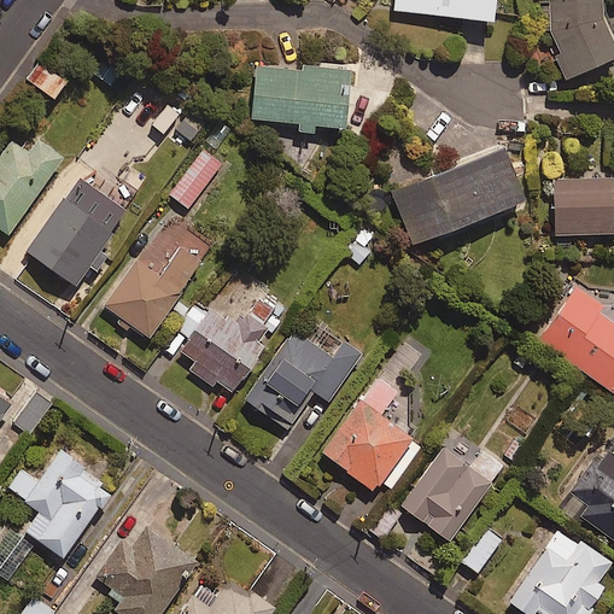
[(491,0),(395,0),(393,11),(491,18),(491,0)]
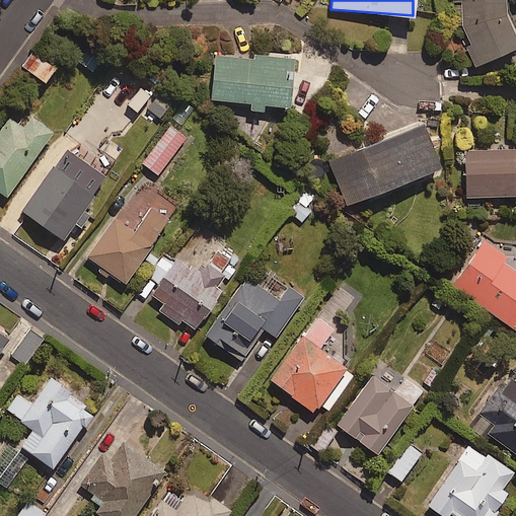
[(515,32),(506,10),(505,0),(461,0),(462,26),(477,62),(515,45),(515,32)]
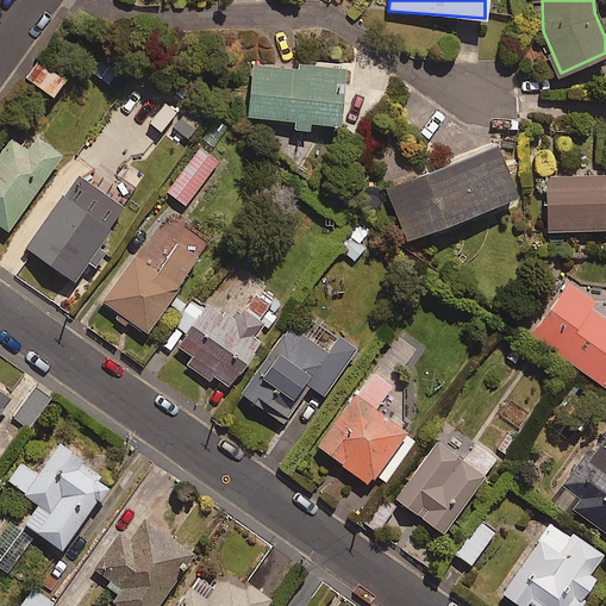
[(122,73),(102,60),(93,72),(112,86),(122,73)]
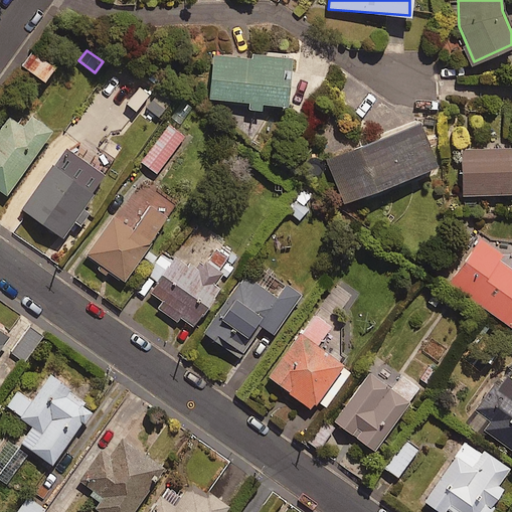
[(57,65),(38,52),(29,67),(48,79),(57,65)]
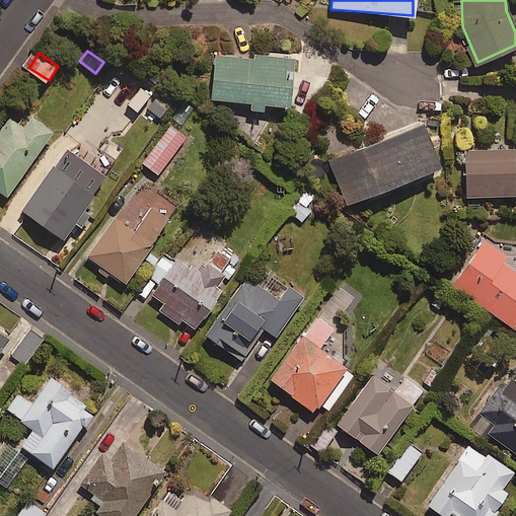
[(252,59),(214,57),(211,100),(249,102),(249,111),(262,111),(262,103),(289,105),(292,57),(252,55),(252,59)]
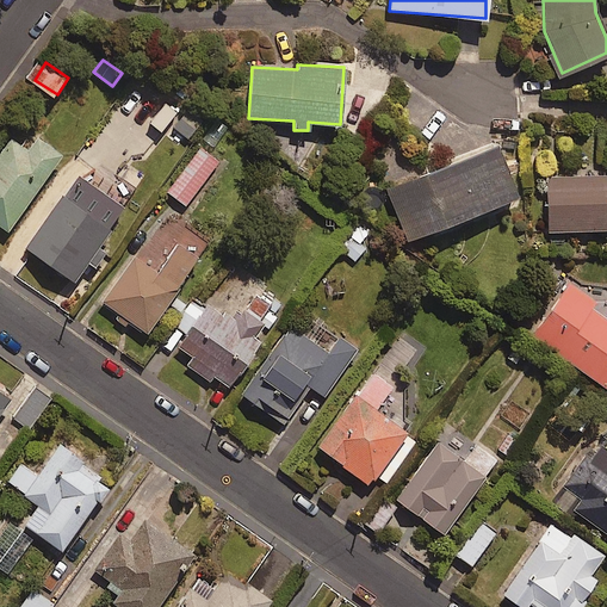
[(208,119),(193,109),(178,129),(192,140),(208,119)]
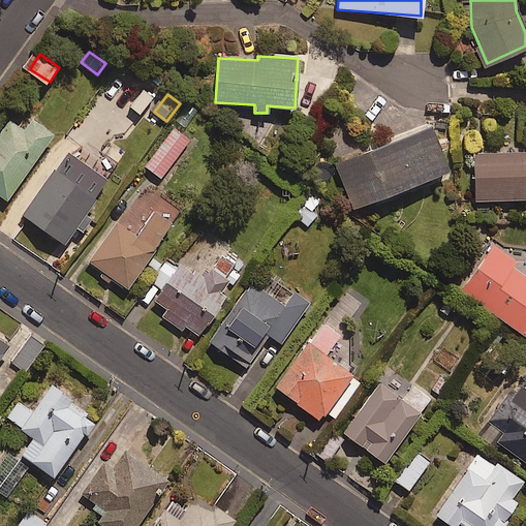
[(28,129),(13,118),(0,136),(0,192),(9,199),(57,131),(36,118),(28,129)]
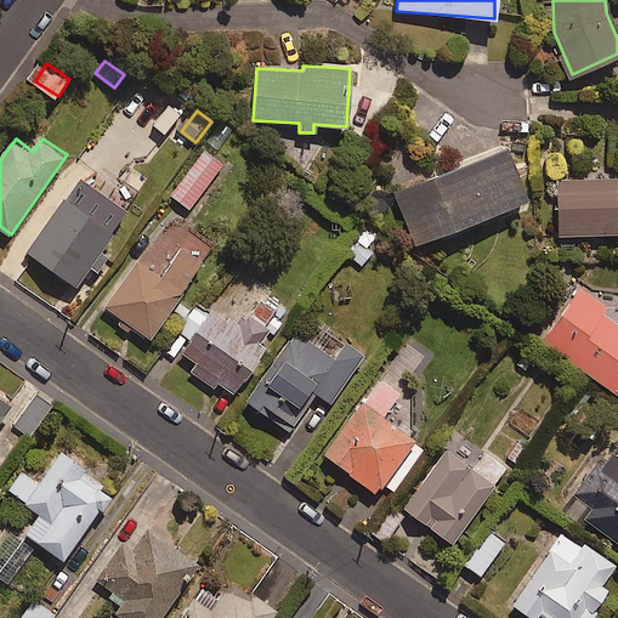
[(526,199),(505,148),(392,192),(413,243),(526,199)]
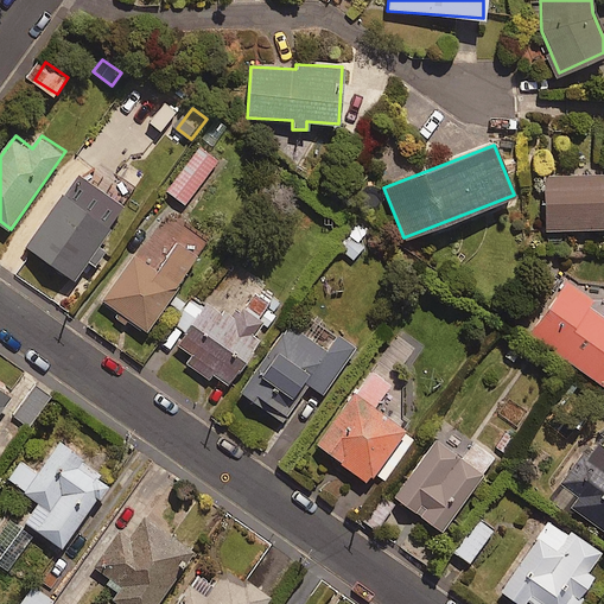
[(220,161),(203,148),(171,191),(189,204),(220,161)]
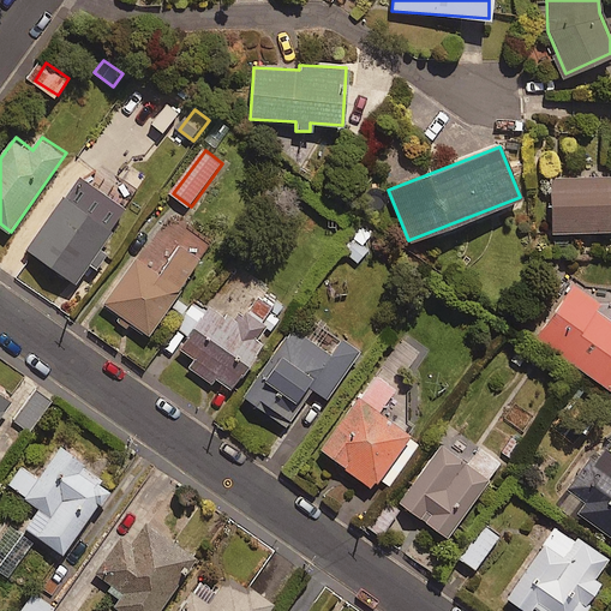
[(610,178),(549,183),(552,235),(610,231),(610,178)]
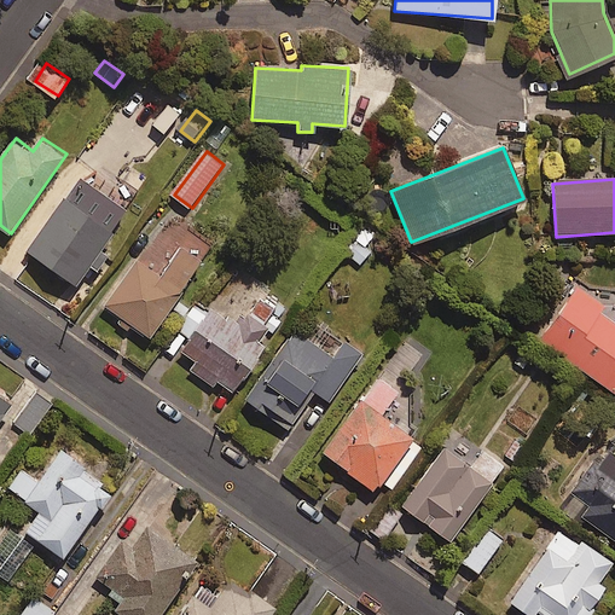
[(104,207),(73,184),(28,247),(77,282),(116,227),(98,215),(104,207)]
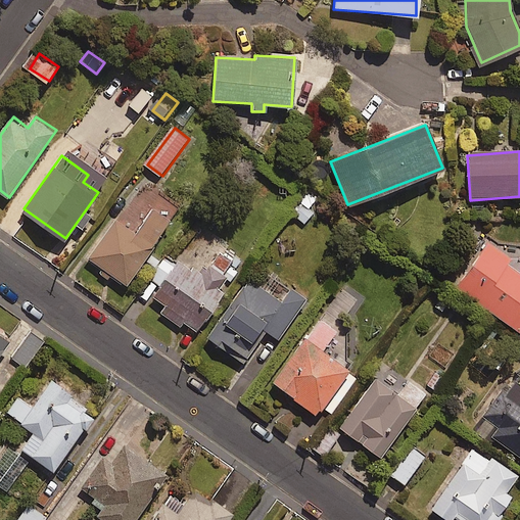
[(181,209),(148,186),(122,222),(117,219),(90,258),(127,285),(181,209)]
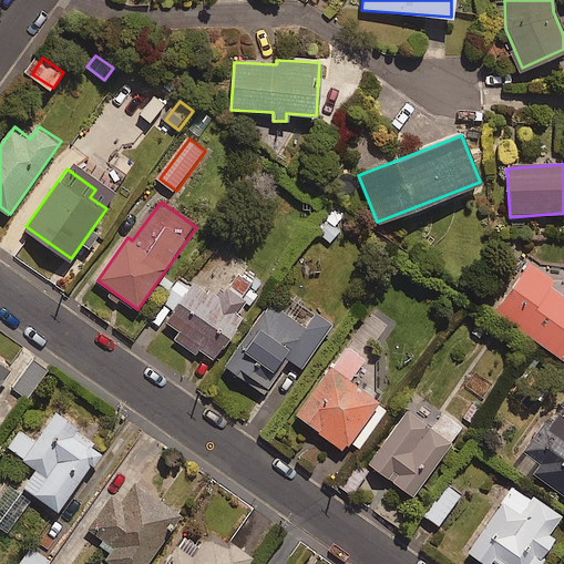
[(563,296),(551,287),(554,283),(529,265),(495,314),(563,361),(563,296)]
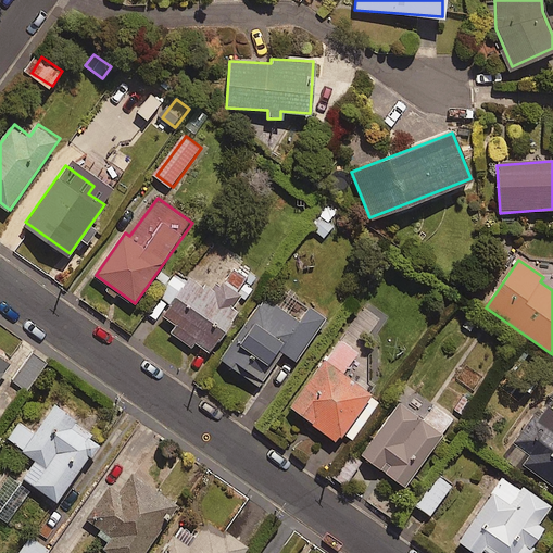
[(174,334),(196,348),(199,342),(212,351),(259,283),(229,262),(208,292),(189,279),(165,315),(179,325),(174,334)]
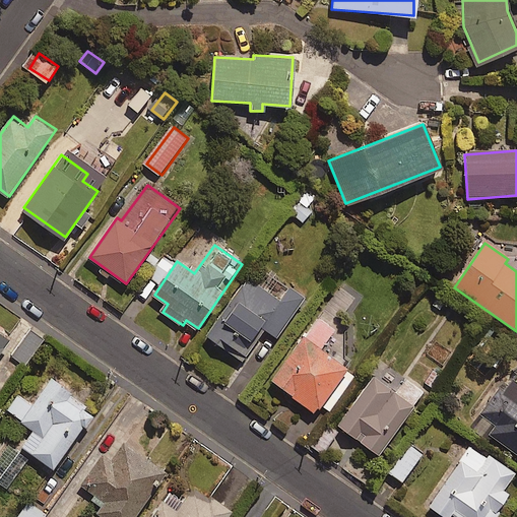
[(280,300),(250,278),(208,335),(244,361),(267,329),(278,337),(307,297),(291,285),(280,300)]
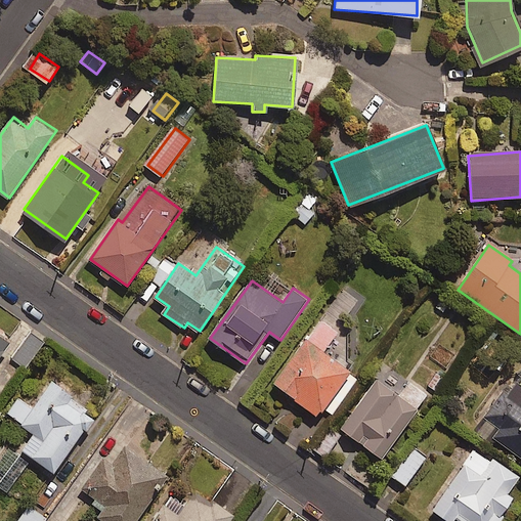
[(336,334),(320,321),(272,384),(314,416),(321,406),(331,415),(356,381),(346,373),(353,363),(343,354),(337,362),(322,351),(336,334)]
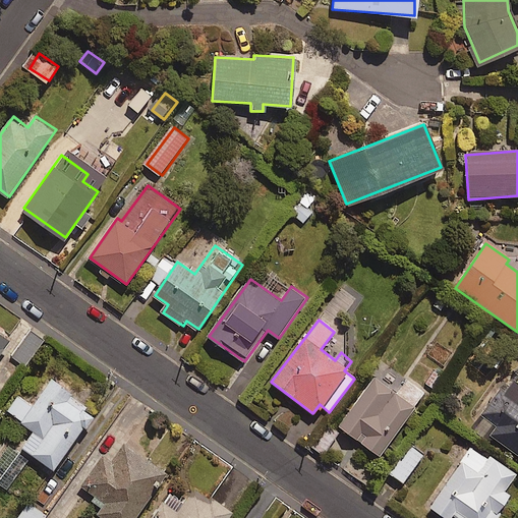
[(0,353),(10,339),(0,331),(0,353)]
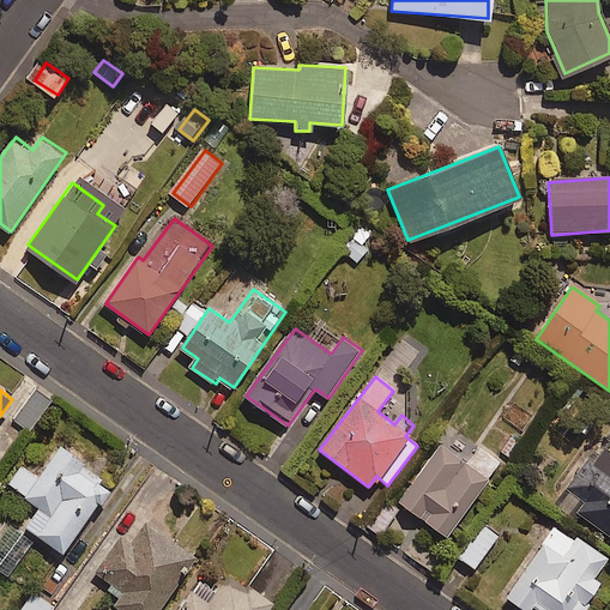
[(89,460),(64,444),(41,477),(24,466),(12,484),(43,506),(29,526),(65,551),(113,484),(85,465),(89,460)]
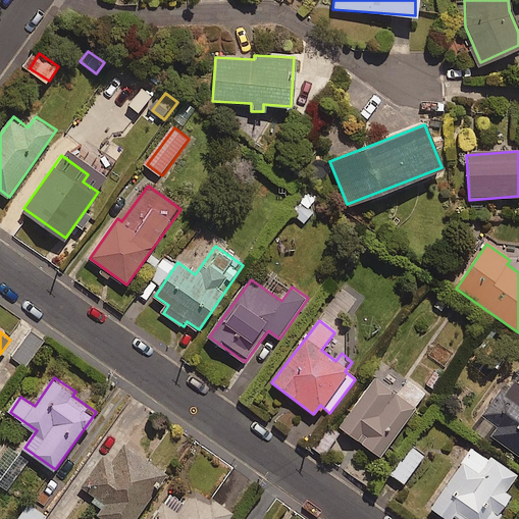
[(398,396),(375,379),(340,428),(378,457),(425,394),(408,381),(398,396)]
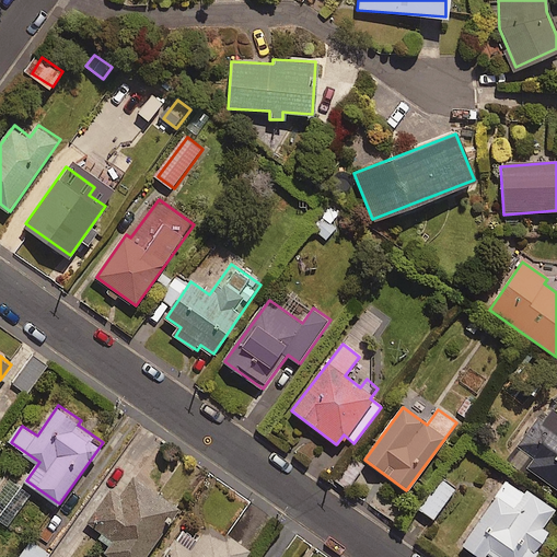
[(543,422),(538,419),(519,447),(534,457),(526,468),(556,489),(556,414),(552,410),(543,422)]
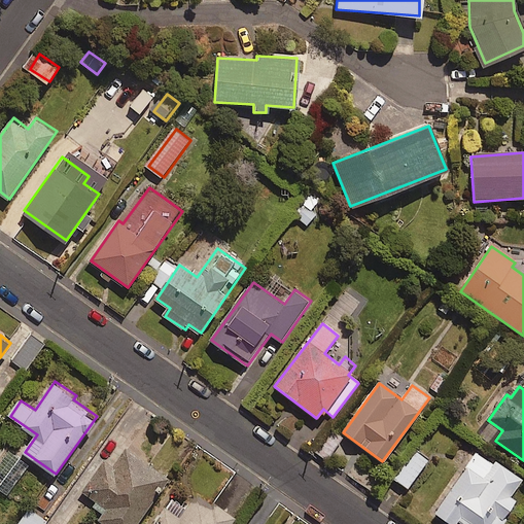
[(343,439),(333,432),(317,454),(327,461),(343,439)]
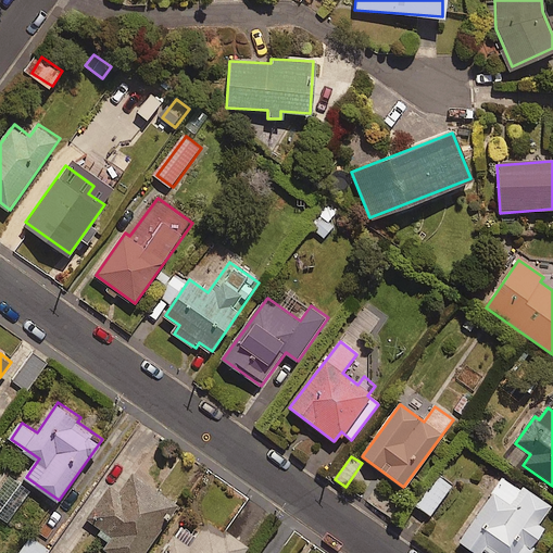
[(145,552),(179,504),(133,473),(120,492),(112,487),(89,518),(107,530),(98,542),(112,552),(145,552)]
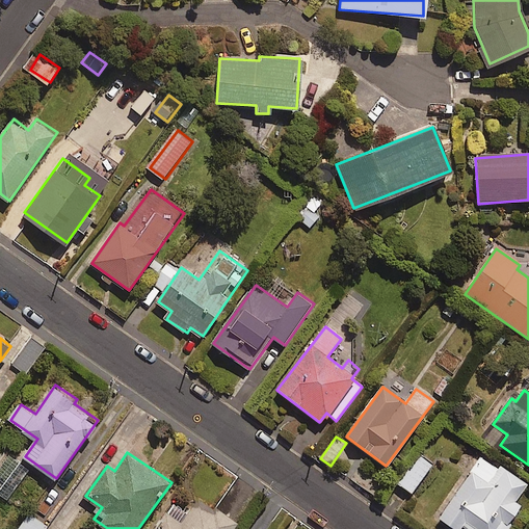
[(507,528),(509,526),(506,524),(519,505),(513,501),(525,484),(483,455),(439,520),(451,528),(458,528),(460,526),(465,528),(507,528)]
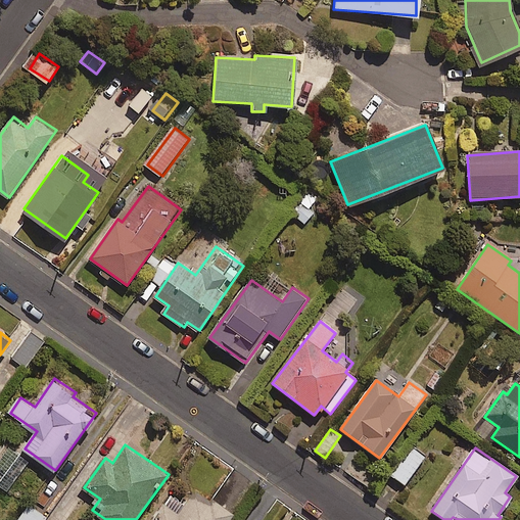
[(426,458),(412,448),(391,476),(406,486),(426,458)]
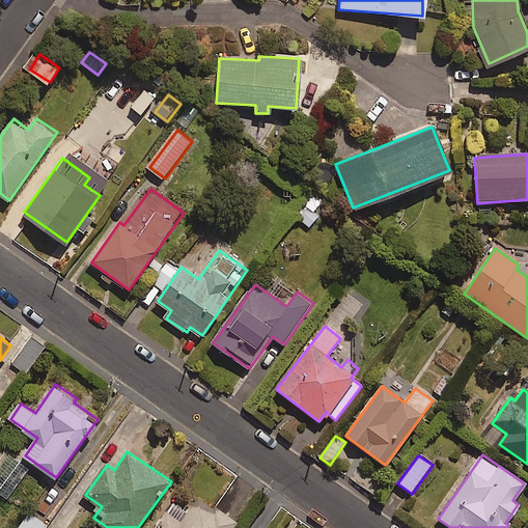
[(30,471),(9,456),(0,468),(0,493),(9,500),(30,471)]
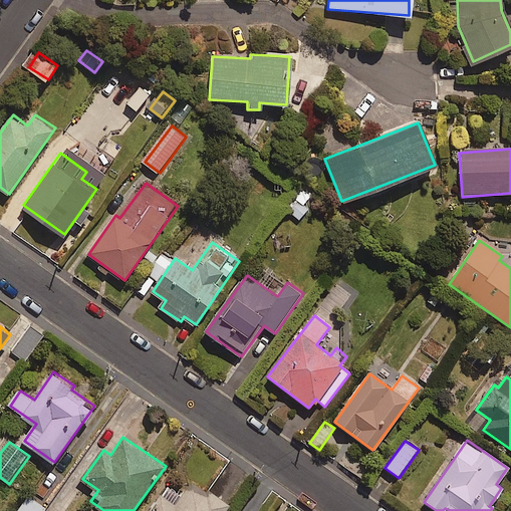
[(226,510),(230,505),(195,480),(177,505),(163,495),(151,510),(226,510)]
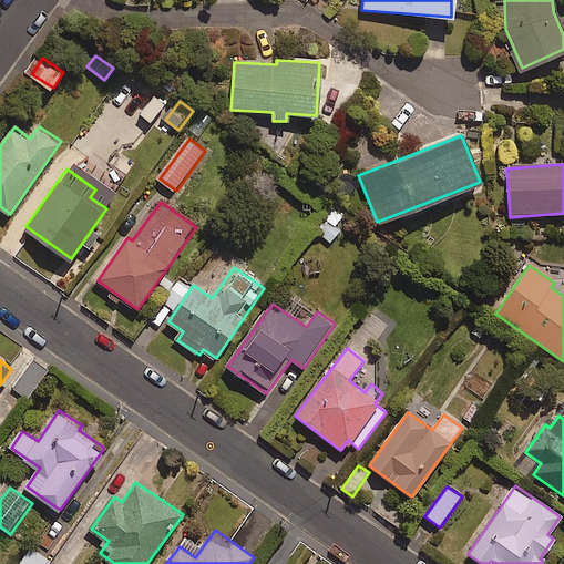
[(50,563),(52,561),(33,547),(21,563),(50,563)]
